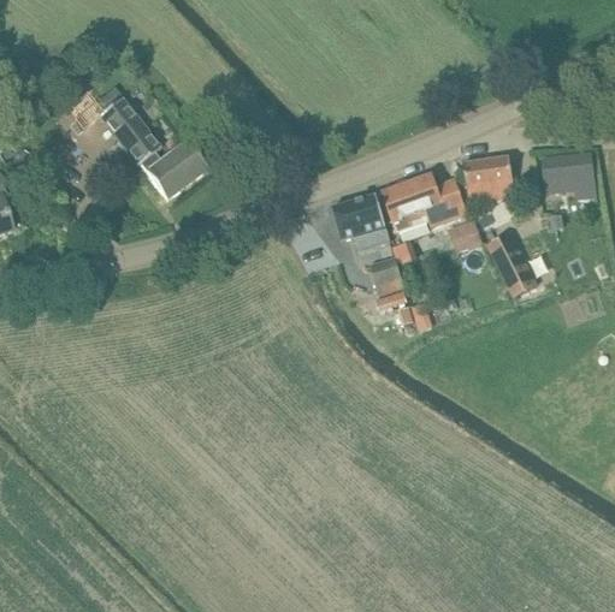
[(66,107),(84,129),(94,122),(102,111),(87,90),(66,107)]
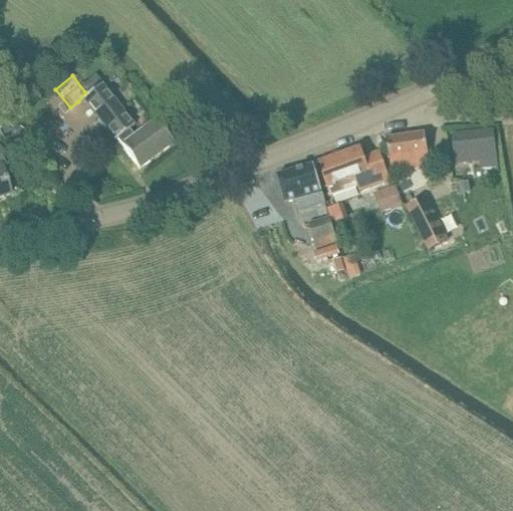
[(83,97),(113,140),(116,137),(125,151),(138,167),(173,141),(155,117),(132,133),(127,126),(132,124),(102,83),(83,97)]
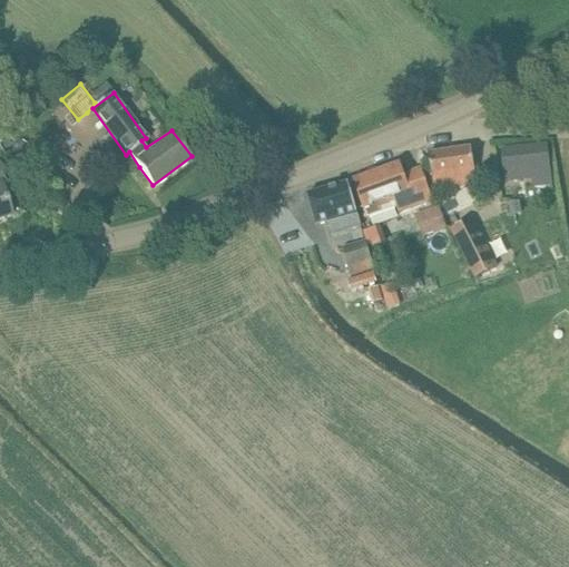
[(17,139),(10,152),(29,163),(37,152),(17,139)]
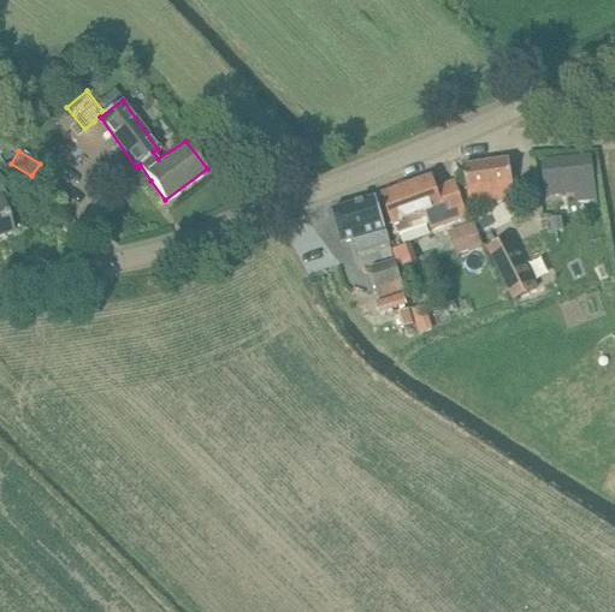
[(590,150),(542,156),(547,190),(574,188),(595,185),(590,150)]
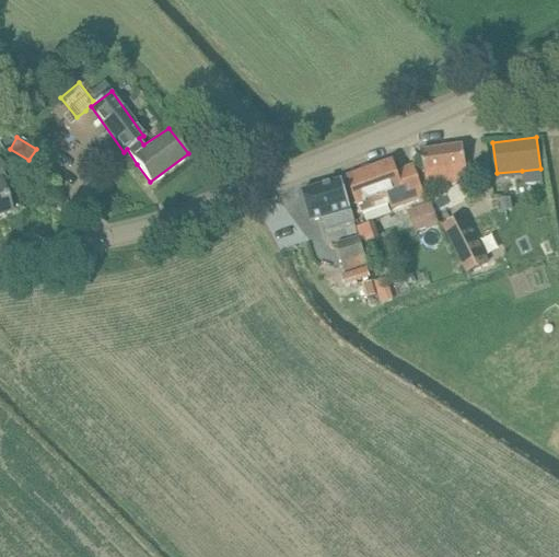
[(421,149),(426,183),(466,177),(462,143),(421,149)]
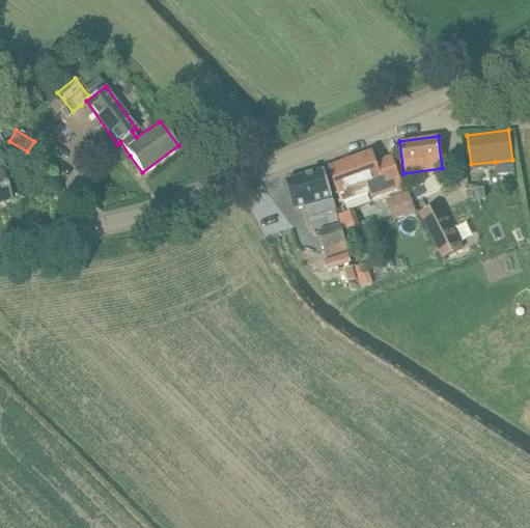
[(371,151),(329,166),(336,186),(338,191),(341,202),(369,192),(371,196),(401,186),(396,170),(391,156),(375,161),(371,151)]
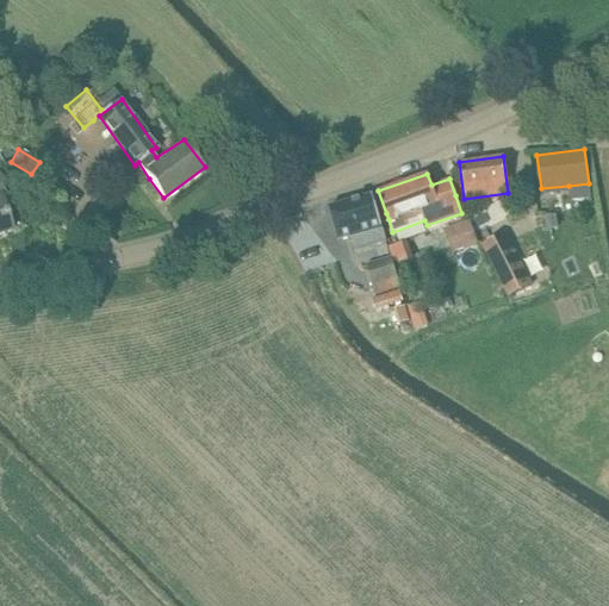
[(0,231),(11,229),(2,206),(0,197),(0,191),(2,191),(0,182),(0,231)]
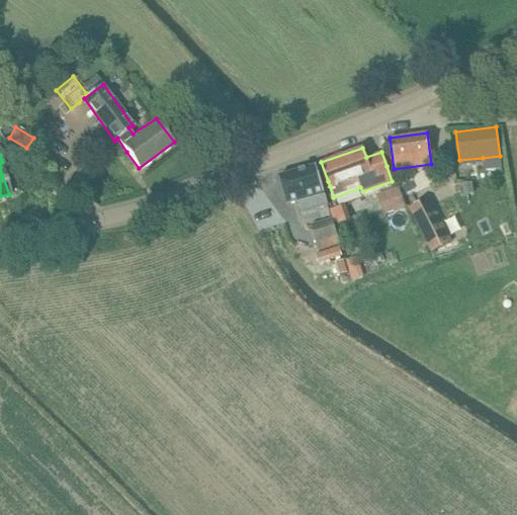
[(316,164),(278,175),(284,195),(286,202),(311,195),(314,206),(327,202),(324,192),(321,184),(316,164)]
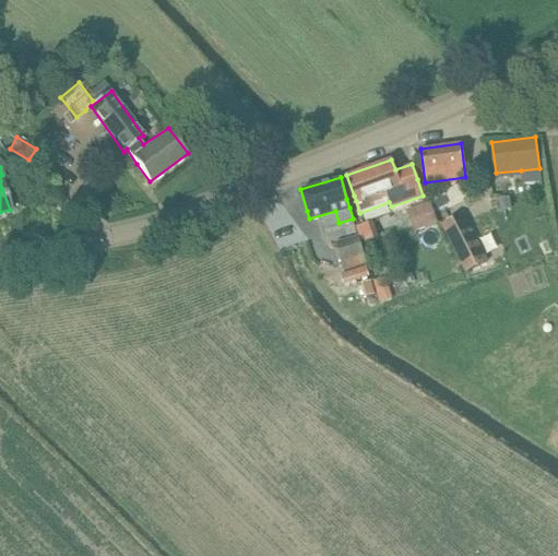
[(406,206),(414,228),(438,221),(430,199),(406,206)]
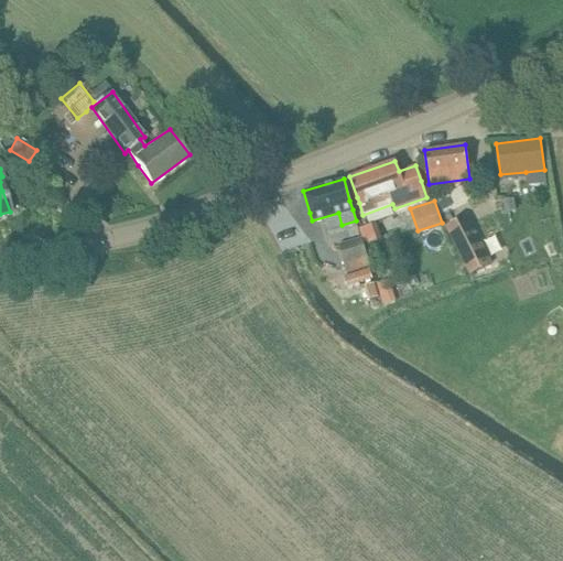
[(444,225),(448,236),(469,271),(483,267),(490,262),(467,213),(444,225)]
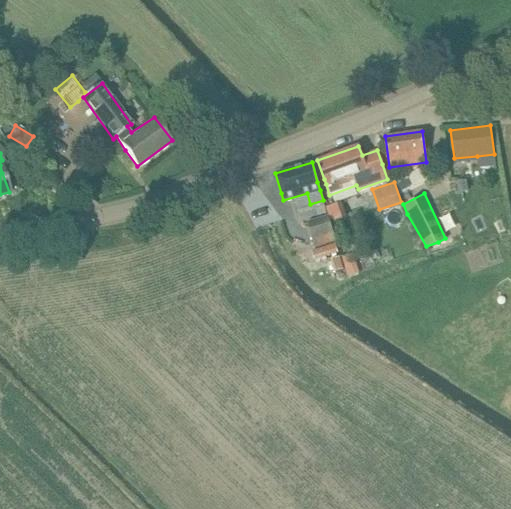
[(341,201),(326,206),(328,213),(330,221),(346,216),(341,201)]
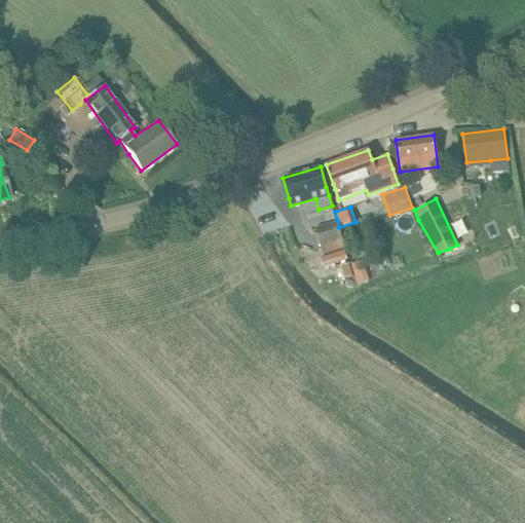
[(315,225),(323,253),(345,246),(339,227),(337,219),(315,225)]
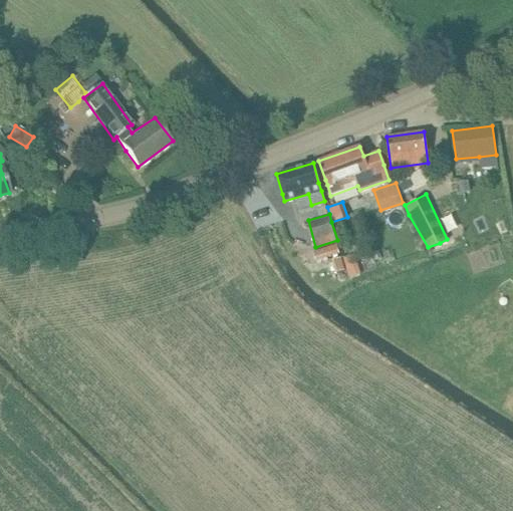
[(313,250),(315,259),(339,251),(336,242),(313,250)]
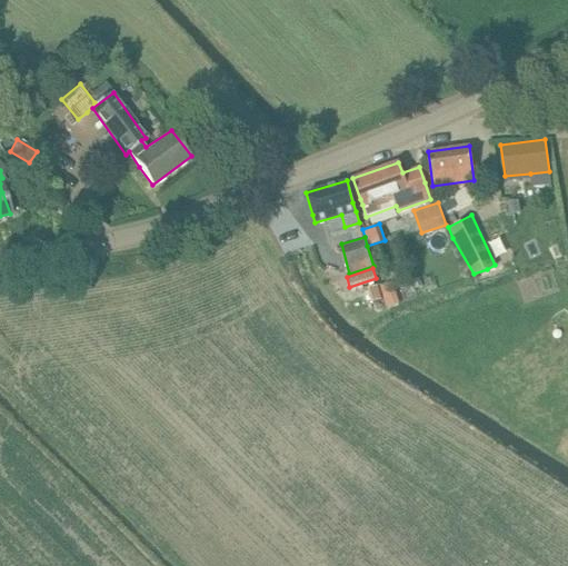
[(380,284),(387,306),(399,303),(392,279),(380,284)]
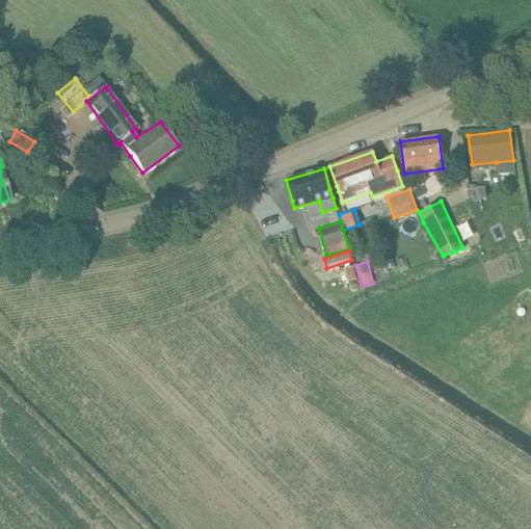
[(344,268),(348,282),(357,279),(353,265),(344,268)]
